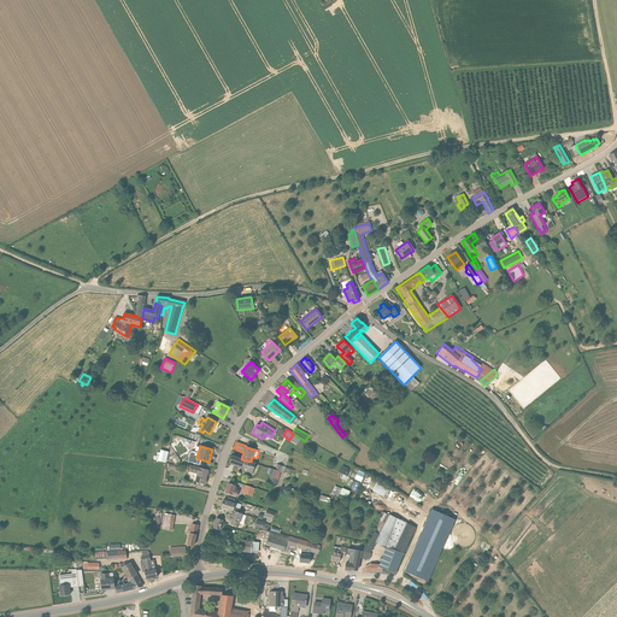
[(169,452),(160,450),(158,462),(166,463),(169,452)]
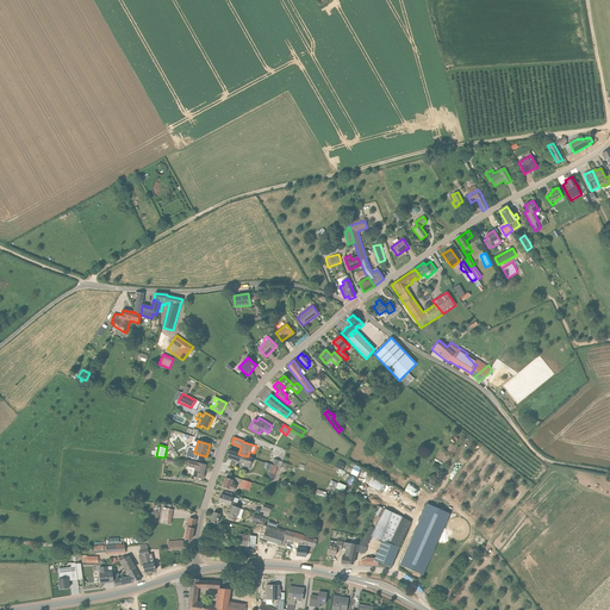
[(249,468),(253,459),(248,456),(238,454),(229,450),(226,458),(241,462),(240,466),(249,468)]
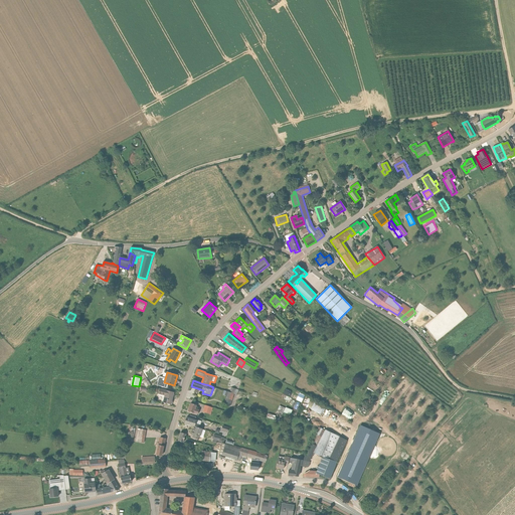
[(171,404),(174,392),(160,389),(158,393),(165,395),(163,402),(171,404)]
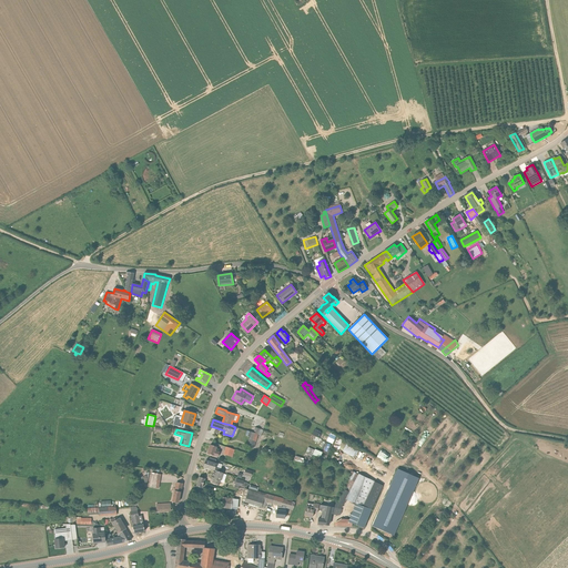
[(313,435),(324,438),(326,433),(315,429),(313,435)]
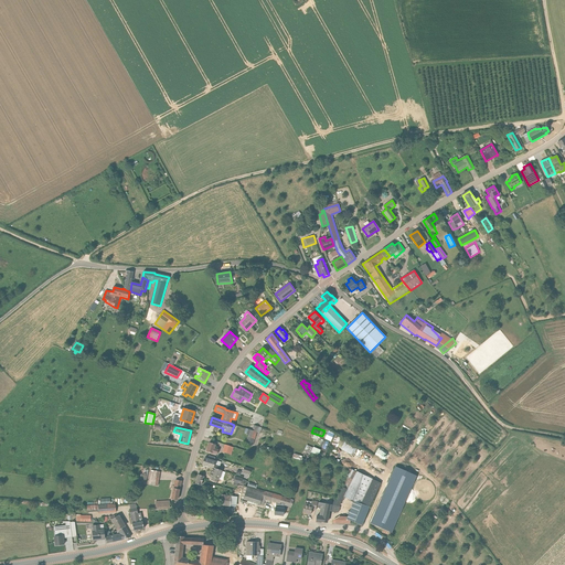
[(336,435),(331,446),(337,448),(338,447),(355,454),(358,445),(340,439),(340,436),(336,435)]
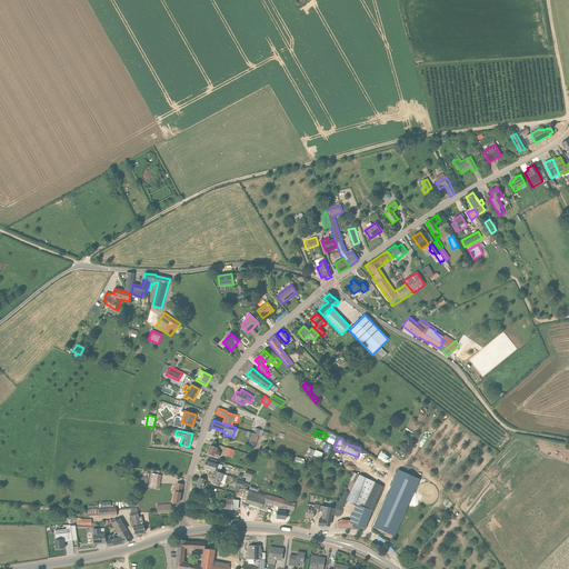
[(218,458),(220,452),(216,451),(217,448),(210,446),(208,455),(215,457),(218,458)]
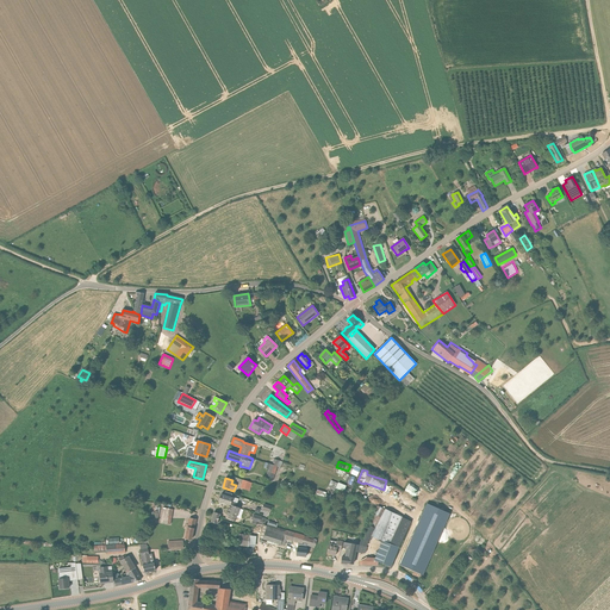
[(251,483),(243,480),(240,487),(249,491),(251,483)]
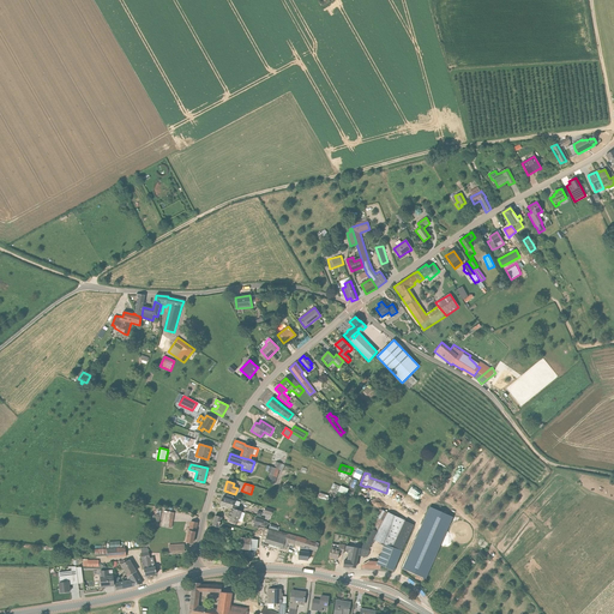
[(220,505),(232,509),(238,510),(239,506),(240,503),(234,500),(234,501),(233,501),(234,498),(227,495),(226,499),(222,498),(220,505)]
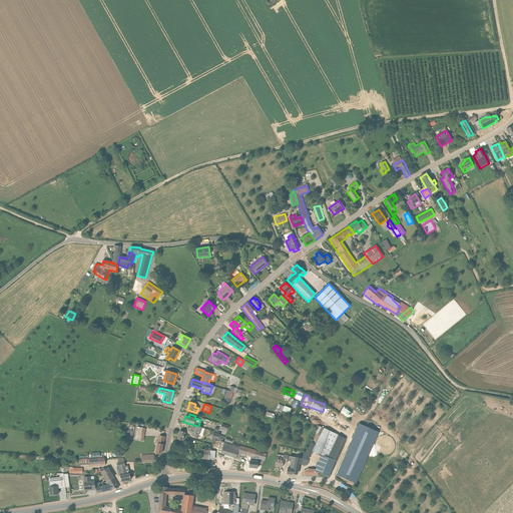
[(192,433),(191,436),(197,438),(198,435),(201,427),(198,426),(193,425),(191,433),(192,433)]
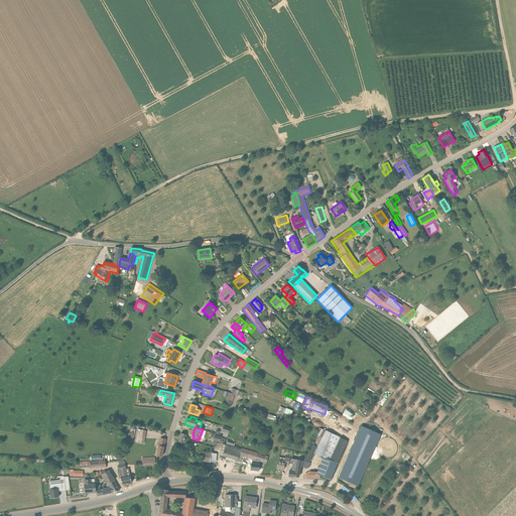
[(324,458),(317,472),(309,472),(304,475),(304,478),(318,478),(319,476),(331,480),(337,464),(330,461),(340,437),(326,430),(326,431),(319,428),(303,461),(297,460),(291,458),(289,463),(296,465),(296,468),(300,469),(300,467),(309,469),(310,463),(309,463),(314,454),(320,457),(324,458)]
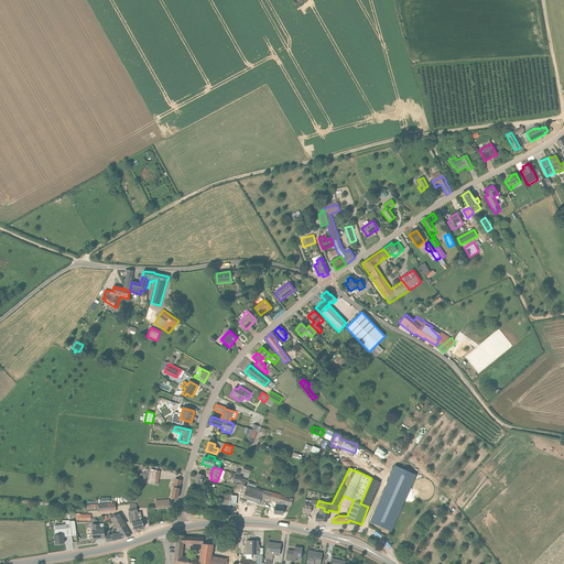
[(151,469),(149,484),(158,485),(160,472),(151,469)]
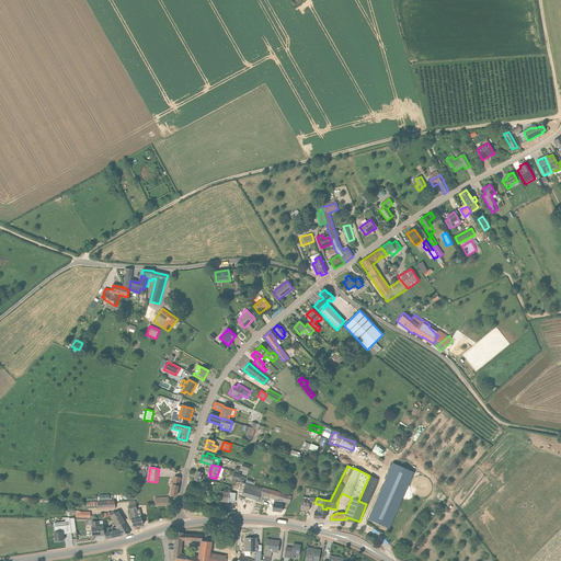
[(240,476),(233,473),(232,479),(231,481),(236,483),(236,480),(239,481),(242,482),(243,477),(240,476)]
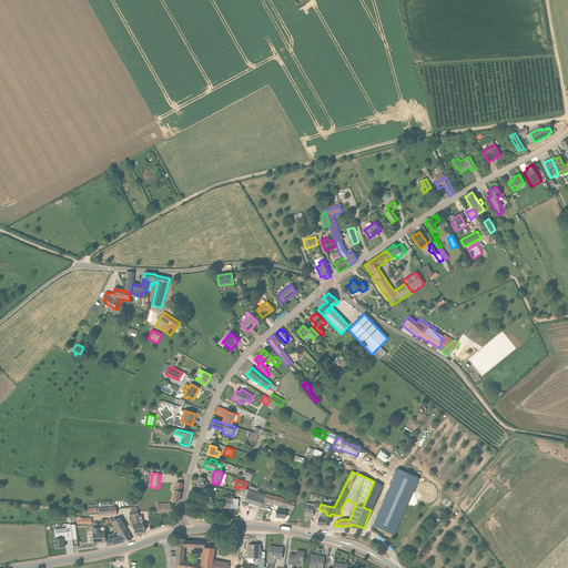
[(176,483),(172,501),(178,503),(182,484),(176,483)]
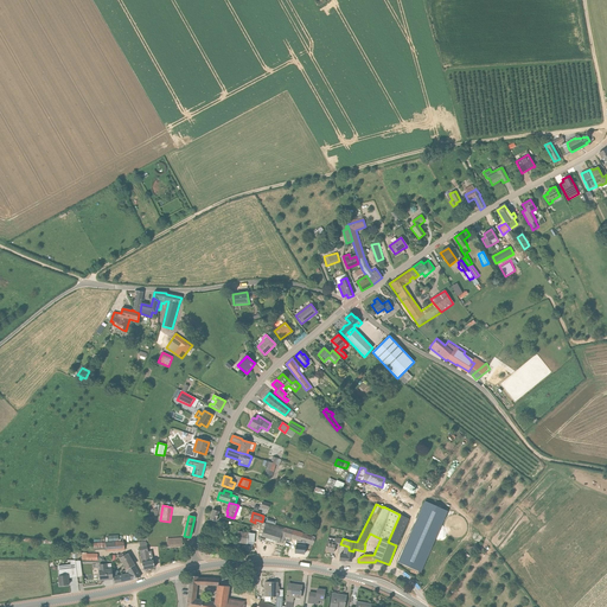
[(280,542),(283,543),(285,536),(292,538),(294,531),(283,528),(283,529),(280,528),(280,526),(270,524),(266,523),(261,536),(280,542)]
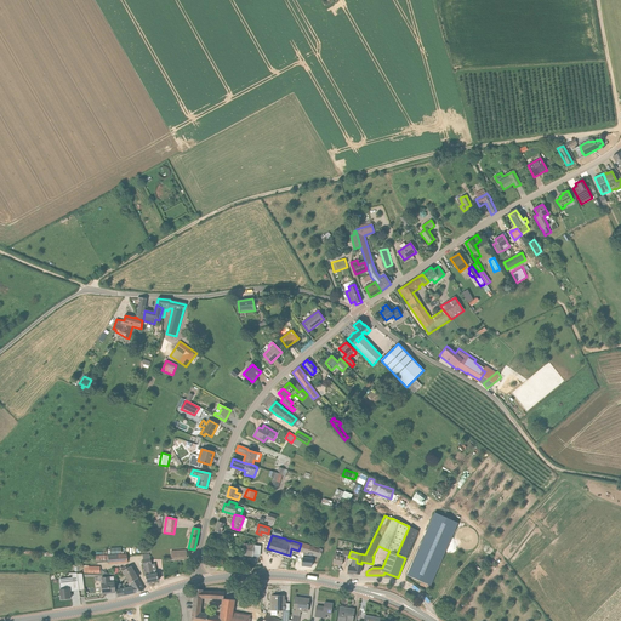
[(217,546),(209,543),(208,550),(220,553),(220,551),(221,547),(217,546)]
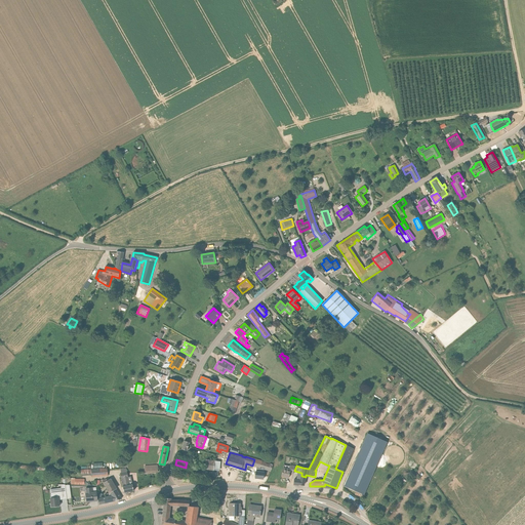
[(206,459),(205,470),(213,471),(213,470),(218,470),(219,470),(220,462),(217,461),(217,460),(206,459)]
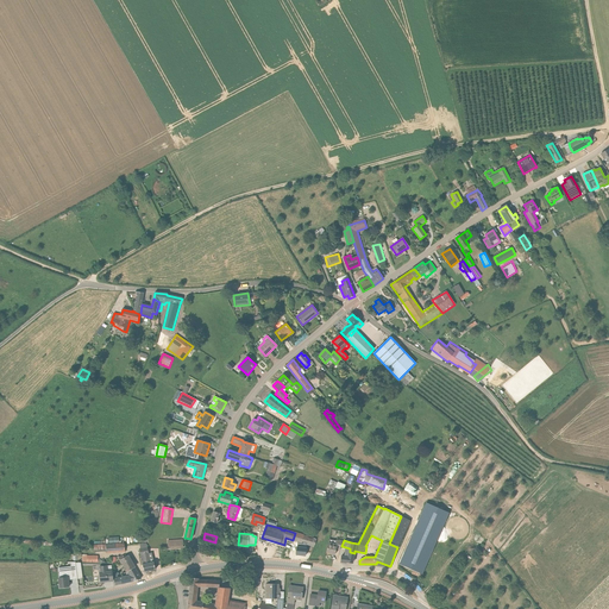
[(296,548),(296,556),(306,556),(306,547),(306,545),(314,547),(315,544),(316,539),(295,533),(293,540),(297,542),(297,547),(296,548)]
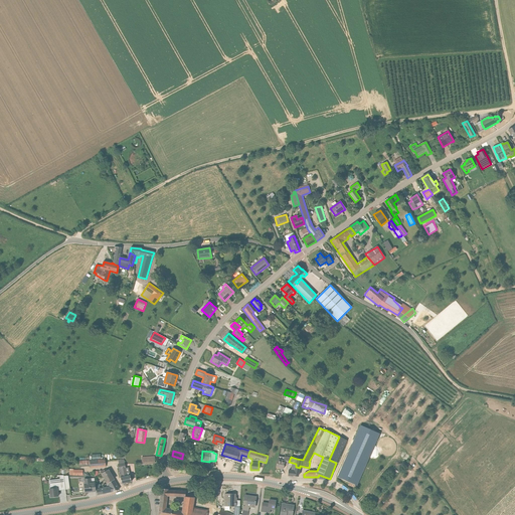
[(279,456),(276,468),(283,469),(284,466),(285,464),(288,465),(290,458),(285,457),(285,458),(279,456)]
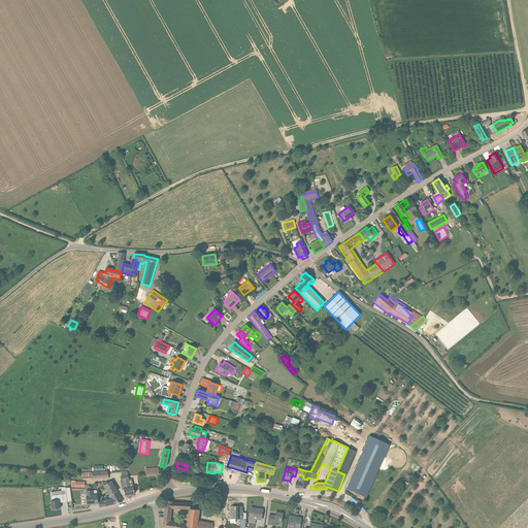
[(92,472),(92,477),(93,480),(108,479),(108,471),(104,472),(104,471),(92,472)]
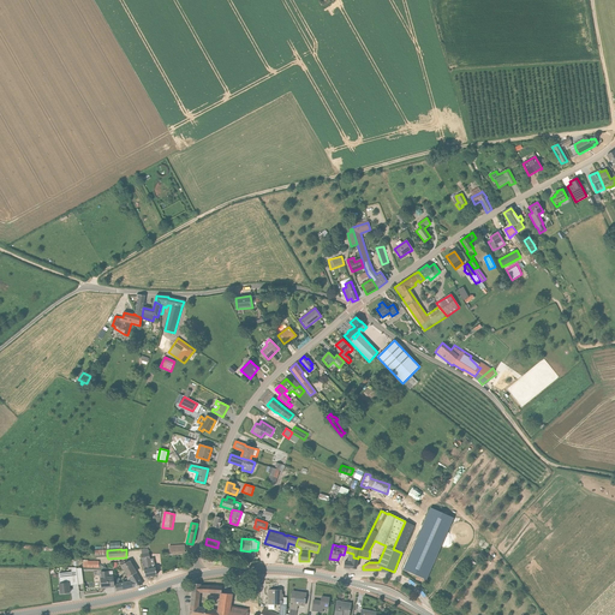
[(141,555),(142,561),(145,578),(156,575),(155,567),(151,568),(149,559),(150,559),(149,554),(141,555)]
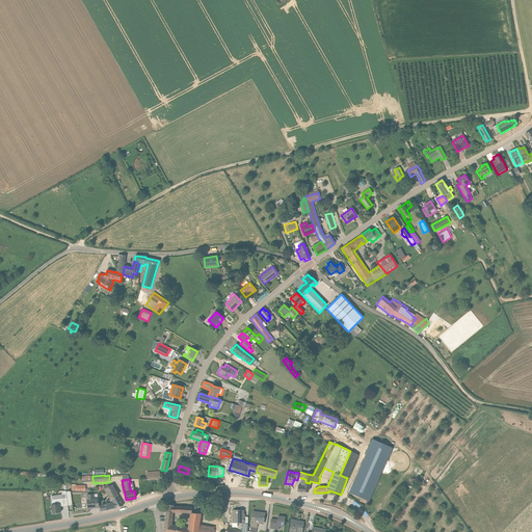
[(298,486),(297,490),(308,491),(310,483),(306,482),(301,481),(300,486),(298,486)]
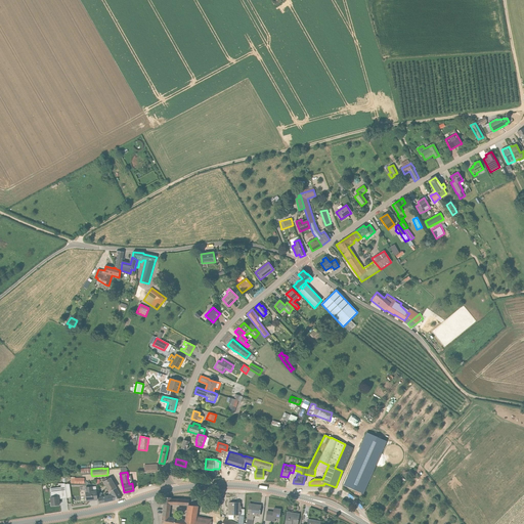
[(108,491),(116,488),(110,478),(106,480),(105,479),(102,481),(108,491)]
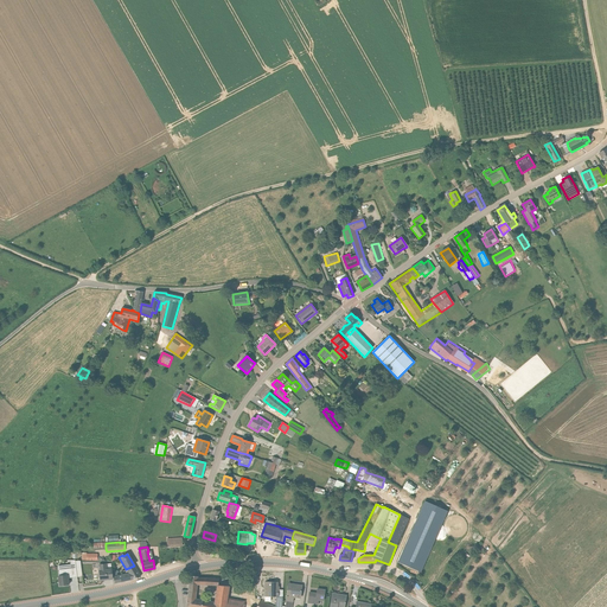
[(107,569),(107,564),(98,564),(100,570),(101,580),(113,579),(112,569),(107,569)]
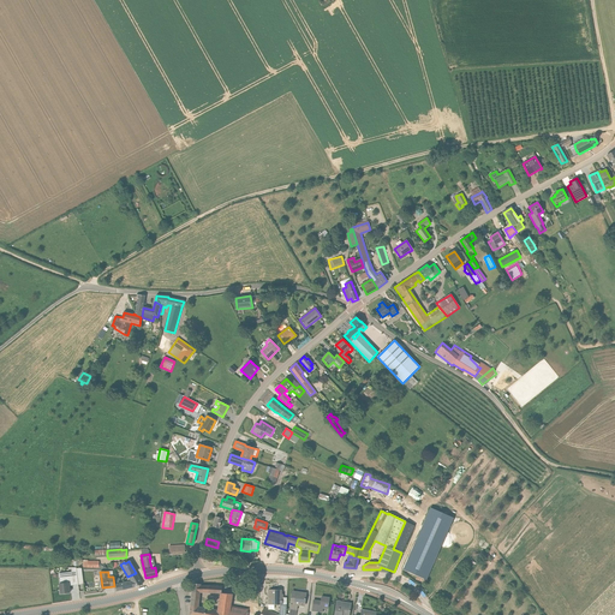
[(59,584),(60,593),(70,592),(69,586),(73,585),(72,573),(63,574),(64,584),(59,584)]
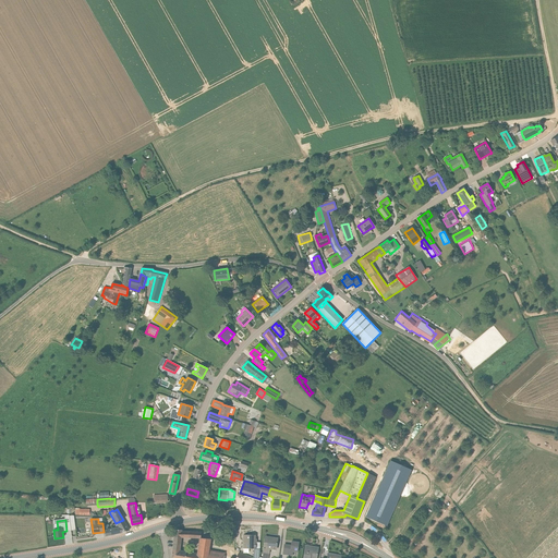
[(123,520),(116,523),(114,523),(116,528),(108,530),(109,535),(123,532),(129,530),(123,520)]
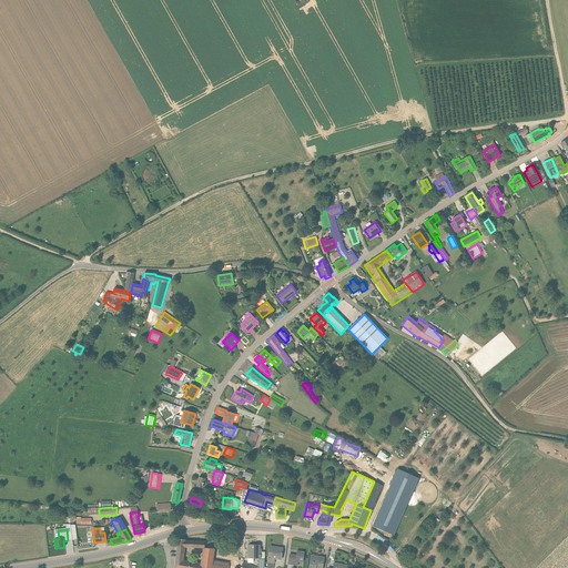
[(214,548),(204,548),(204,543),(184,541),(185,539),(179,539),(178,547),(176,560),(174,567),(227,567),(230,563),(212,560),(214,548)]
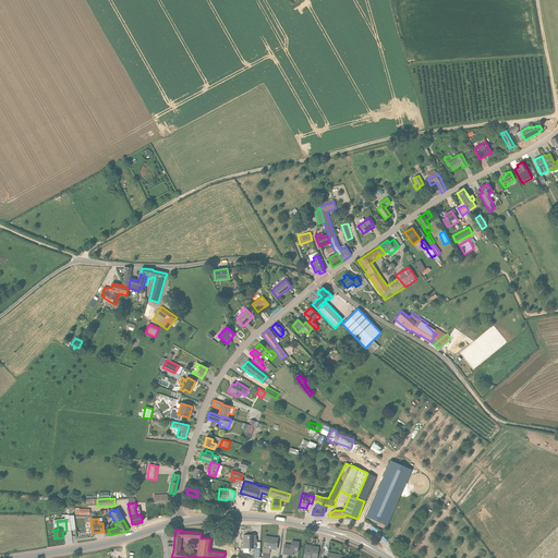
[(256,548),(256,542),(255,542),(255,535),(243,535),(243,548),(256,548)]
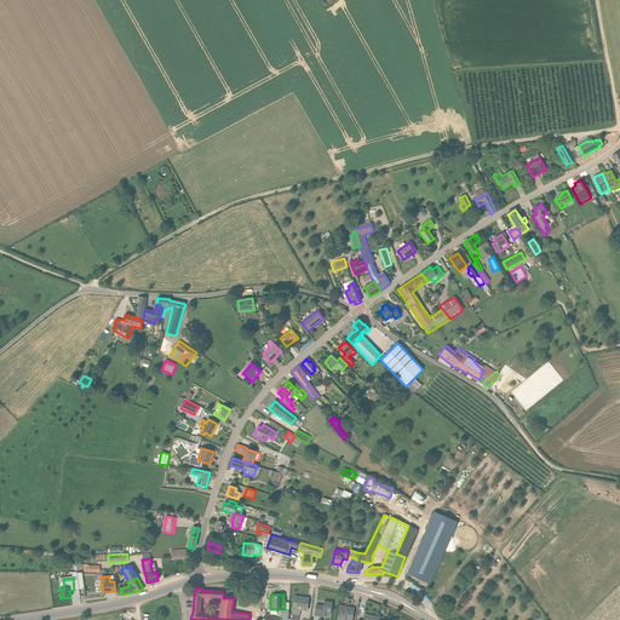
[(294,598),(292,614),(299,614),(299,610),(302,610),(302,608),(306,608),(308,598),(303,597),(303,600),(294,598)]
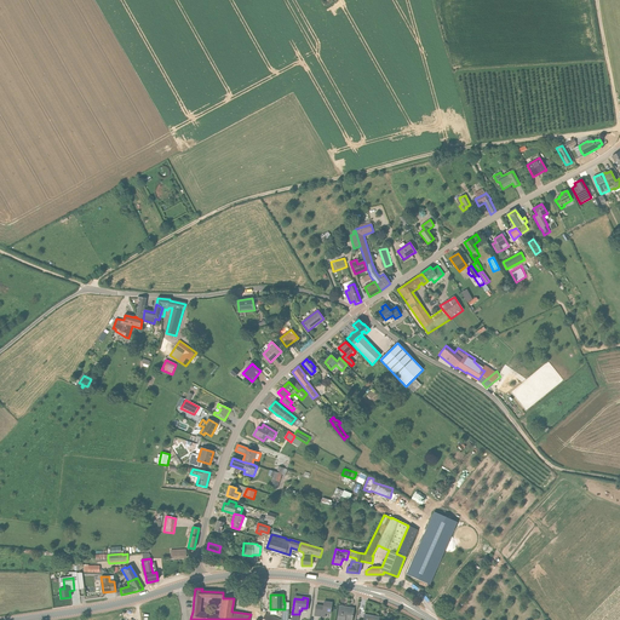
[(331,614),(332,603),(323,602),(323,607),(316,606),(315,616),(325,618),(325,613),(331,614)]
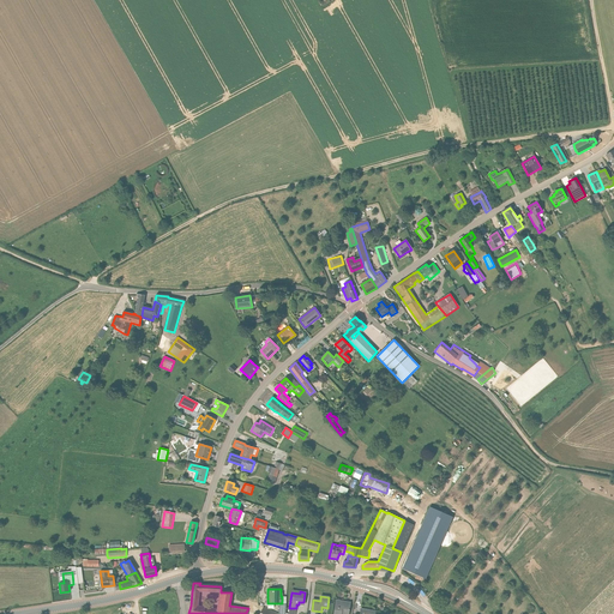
[(344,613),(348,613),(350,605),(342,603),(343,601),(336,600),(333,613),(341,613),(342,613),(344,613)]
